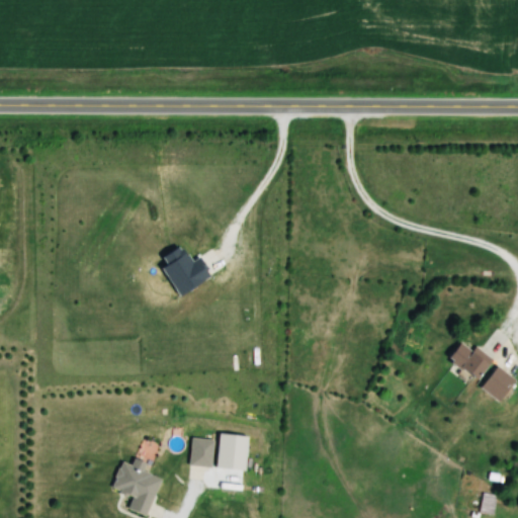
[(476,346),(470,352),(459,342),(446,357),(472,379),(491,359),(476,346)]
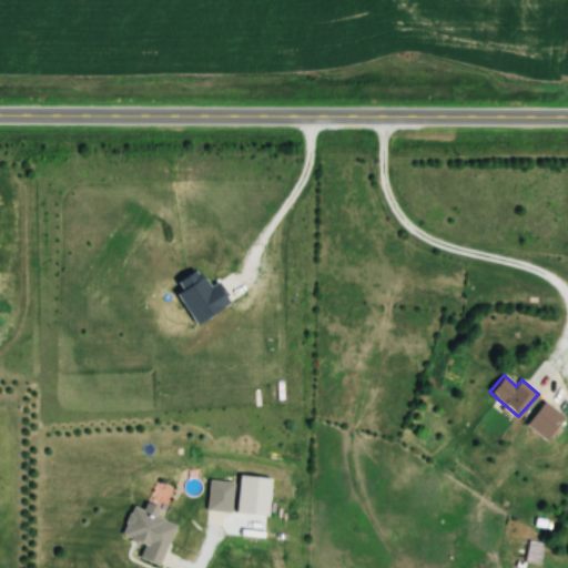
[(564,416),(543,401),(525,425),(546,440),(564,416)]
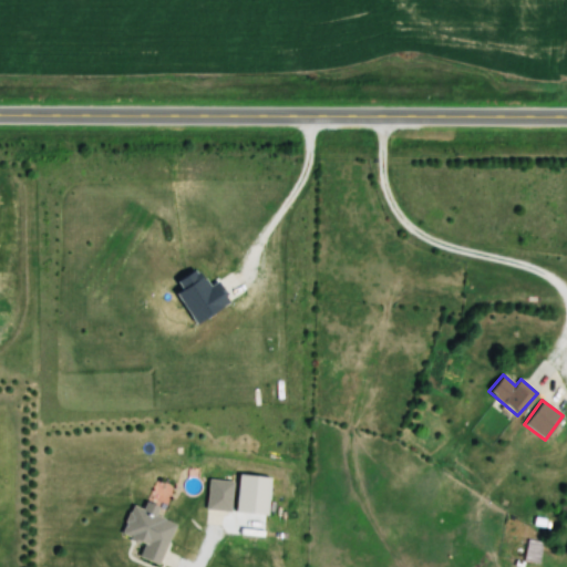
[(230,480),(206,481),(208,513),(232,512),(230,480)]
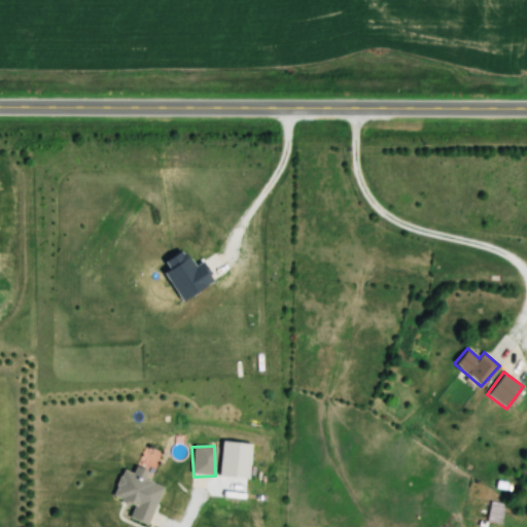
[(112,497),(134,505),(130,517),(148,524),(162,486),(121,471),(112,497)]
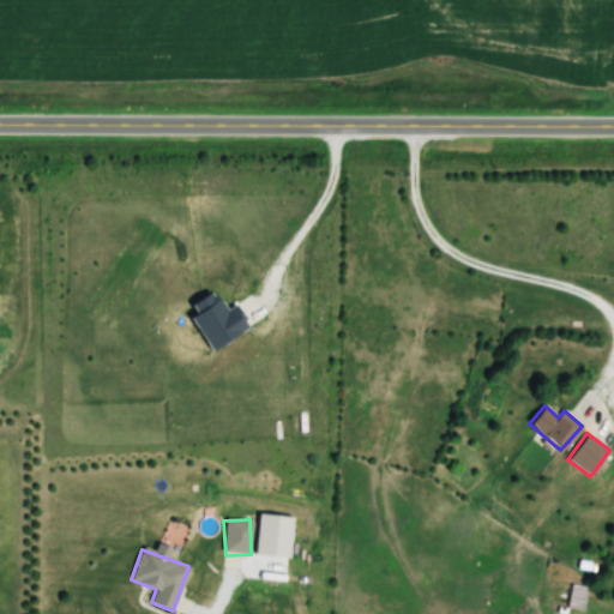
[(584,609),(587,588),(572,585),(569,607),(584,609)]
